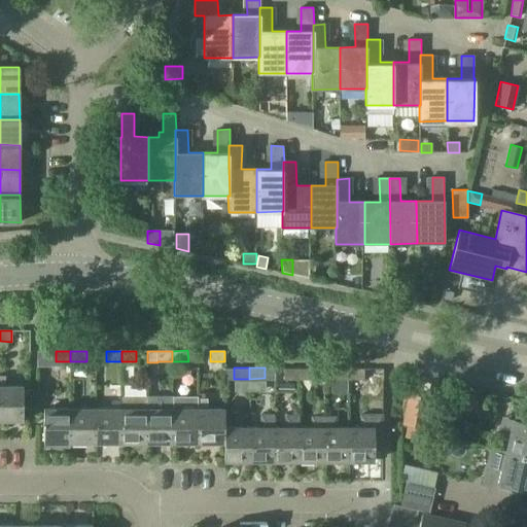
[(283,379),(299,379),(299,367),(283,367),(283,379)]
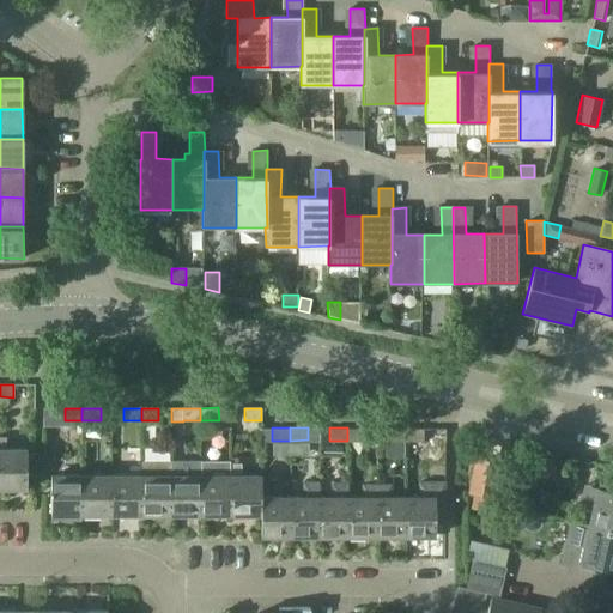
[(365,428),(347,428),(347,441),(365,441),(365,428)]
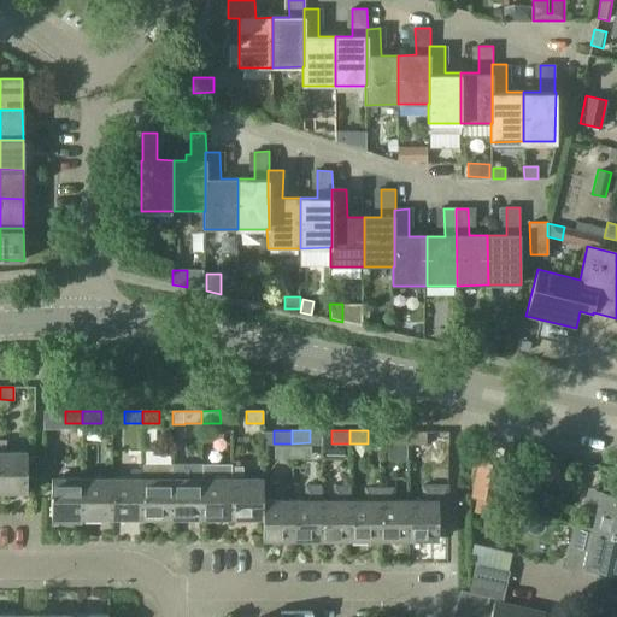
[(389,444),(407,444),(407,430),(389,430),(389,444)]
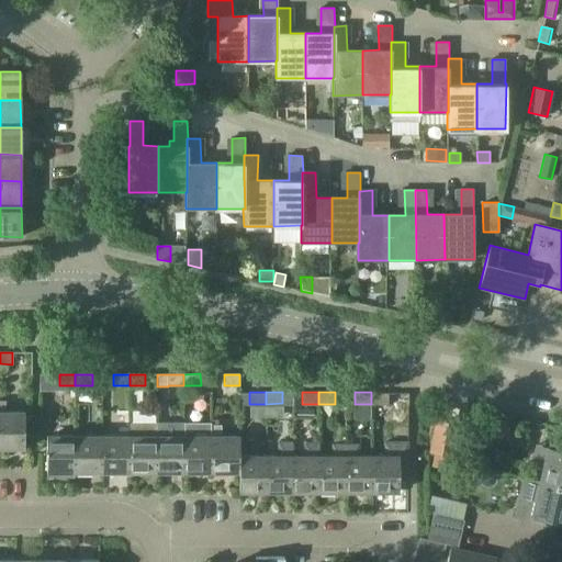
[(386,392),(371,392),(371,404),(386,404),(386,392)]
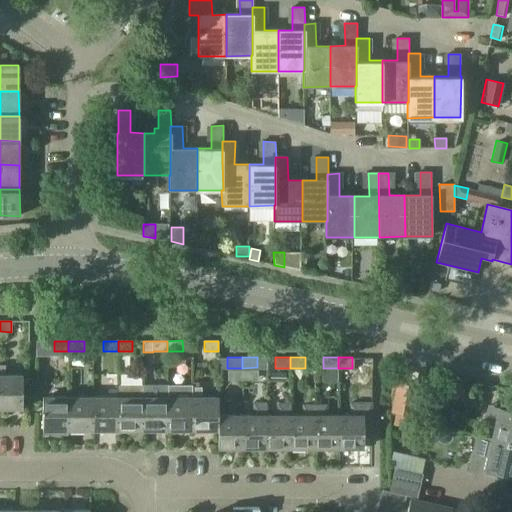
[(0,408),(22,408),(22,375),(5,375),(5,365),(0,365),(0,408)]
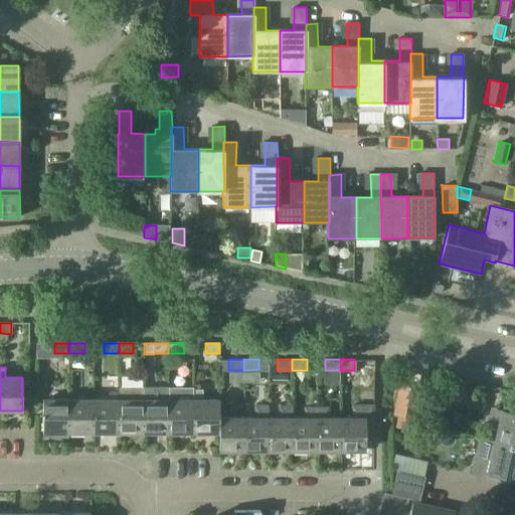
[(454,376),(449,395),(465,399),(469,380),(454,376)]
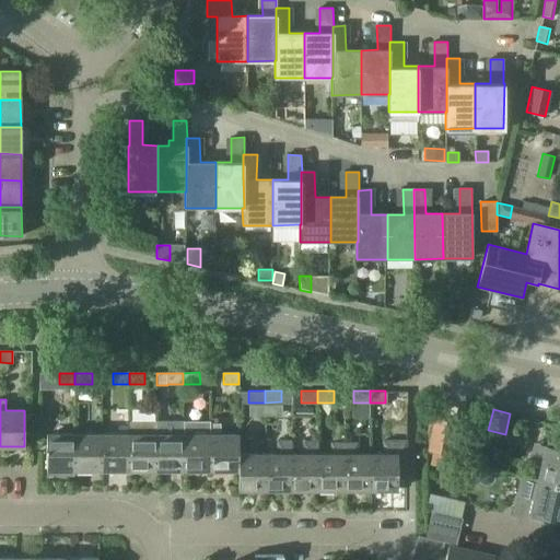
[(457,423),(434,419),(428,451),(433,451),(448,454),(452,455),(457,423)]
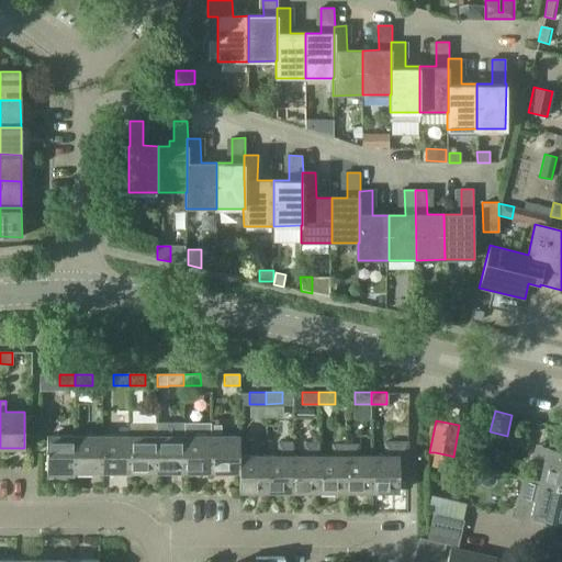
[(130,436),(130,472),(156,472),(157,436),(157,423),(130,422),(130,436)]
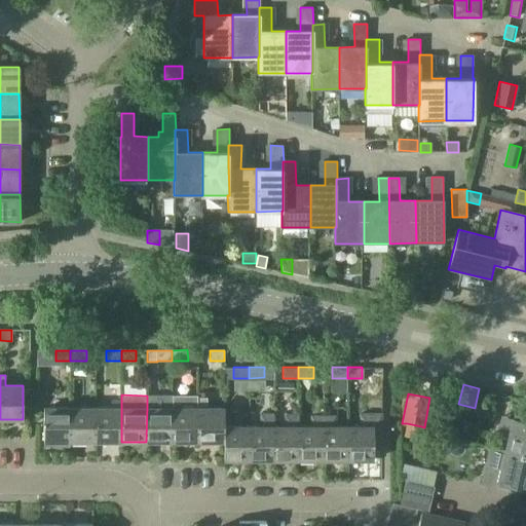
[(171,396),(171,408),(171,442),(197,443),(197,397),(197,396),(171,396)]
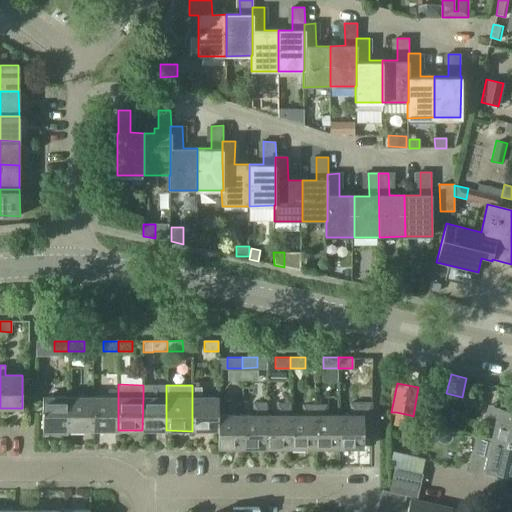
[(192,386),(192,431),(218,431),(218,414),(218,397),(202,397),(202,387),(192,386)]
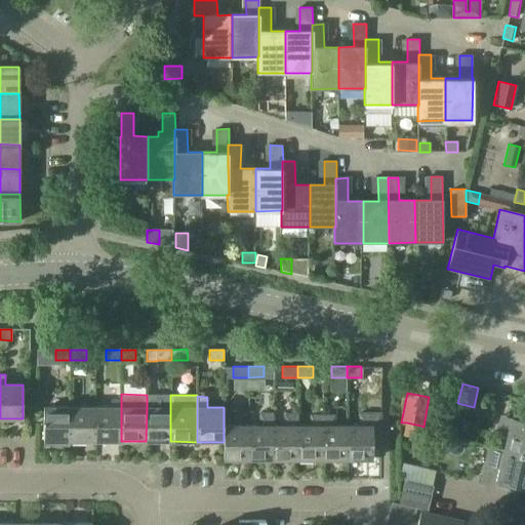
[(70,441),(70,407),(44,407),(44,443),(45,446),(61,446),(63,443),(63,441),(70,441)]
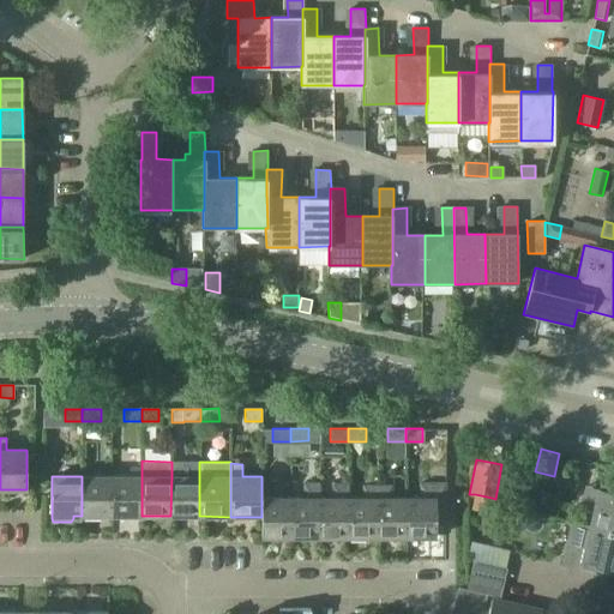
[(82,476),(82,516),(110,516),(110,476),(82,476)]
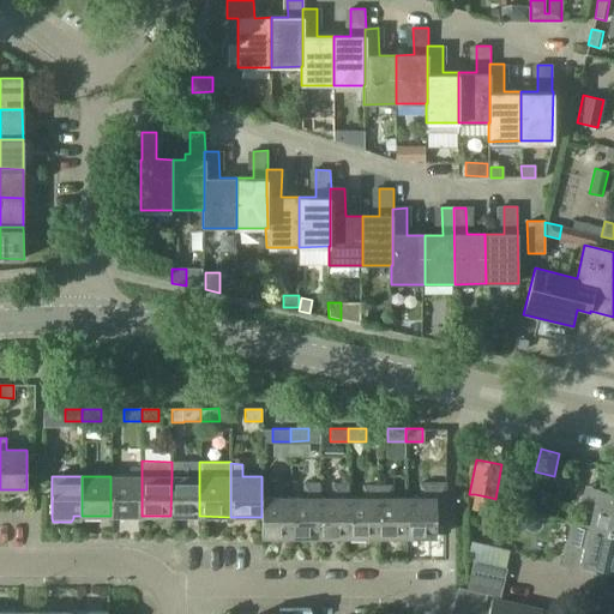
[(110,516),(142,516),(142,476),(110,476),(110,516)]
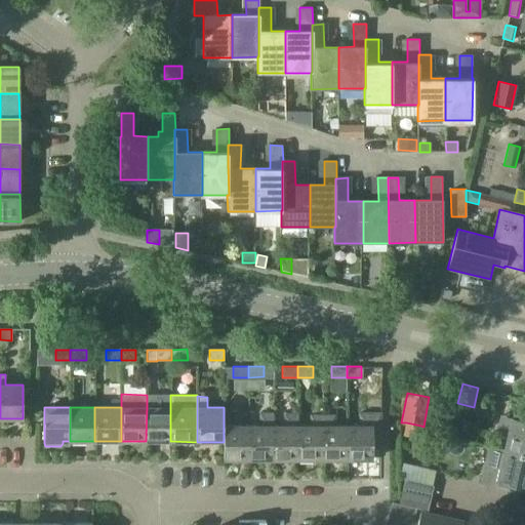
[(146,441),(170,441),(170,407),(147,407),(146,441)]
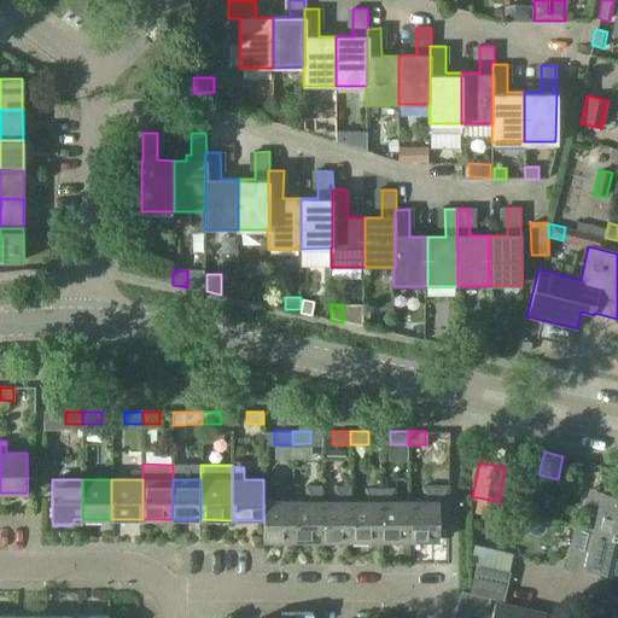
[(305,500),(292,500),(292,541),(321,541),(321,500),(322,500),(322,485),(305,485),(305,500)]
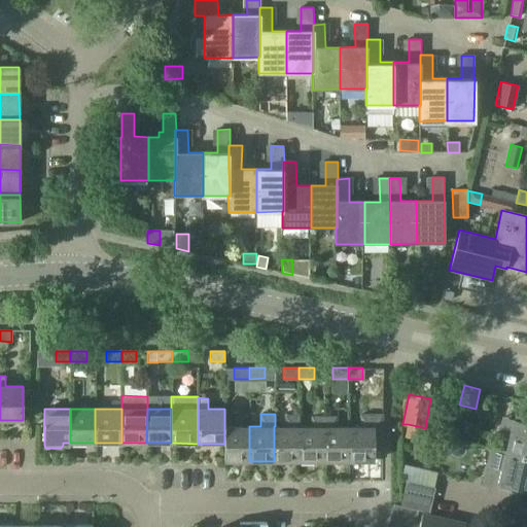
[(360,425),(349,425),(349,460),(373,460),(373,451),(384,451),(384,414),(360,414),(360,425)]
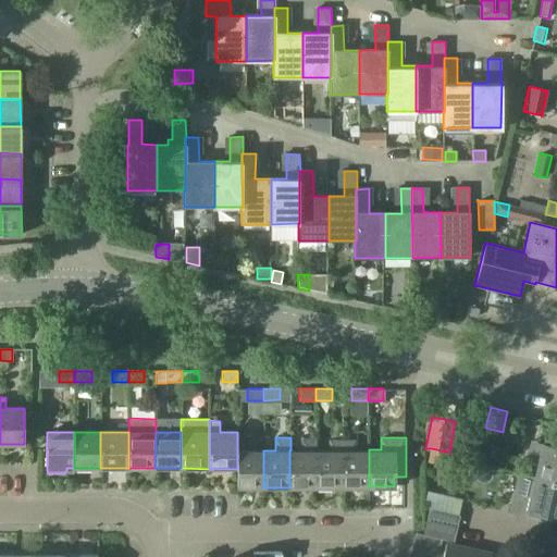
[(301,450),(291,450),(289,450),(289,487),(317,487),(316,450),(317,450),(317,438),(300,438),(301,450)]
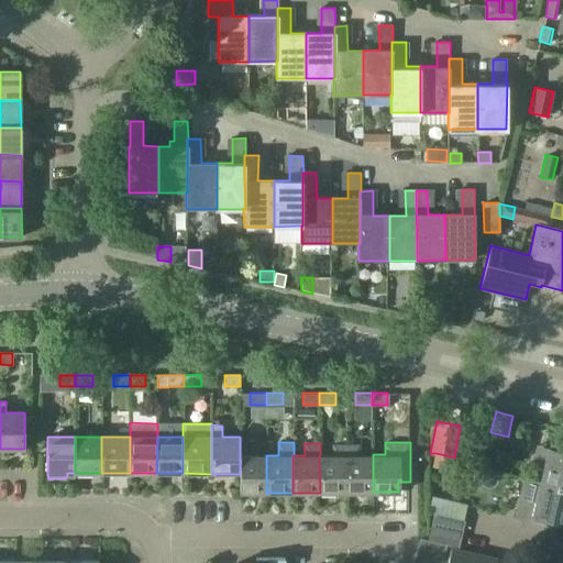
[(320,455),(319,455),(320,493),(346,493),(345,444),(332,444),(332,455),(320,455)]
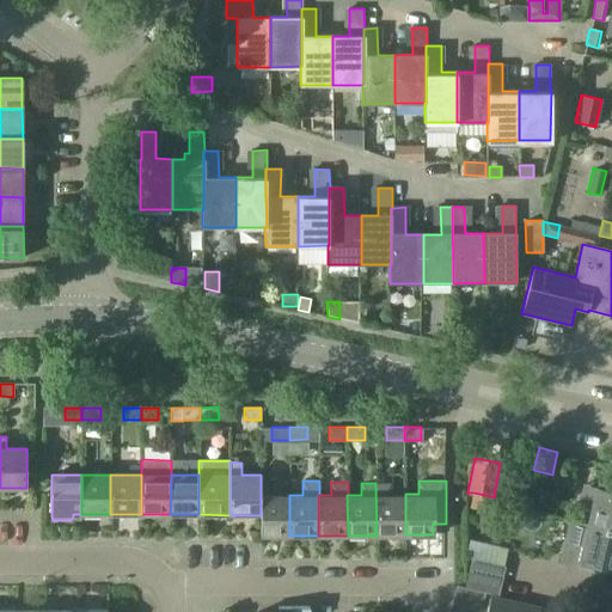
[(392,483),(375,483),(377,536),(405,534),(405,494),(391,495),(392,483)]
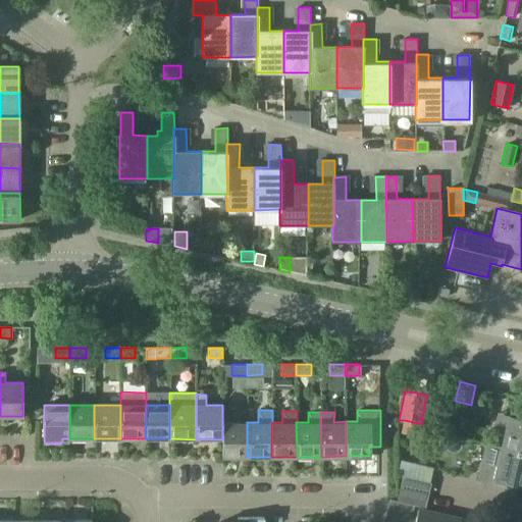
[(521,418),(510,416),(503,447),(521,450),(521,418)]
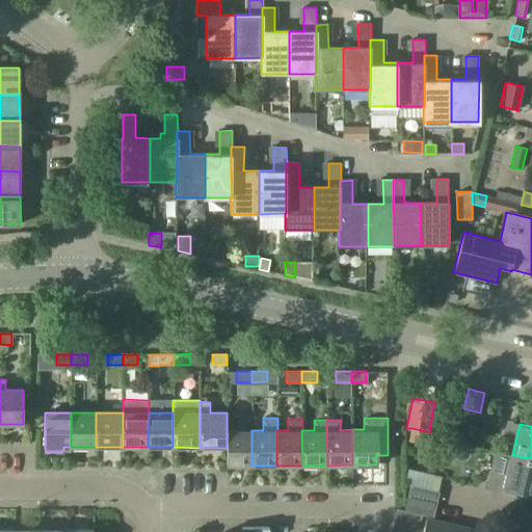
[(227,467),(251,466),(251,430),(227,430),(227,448),(227,467)]
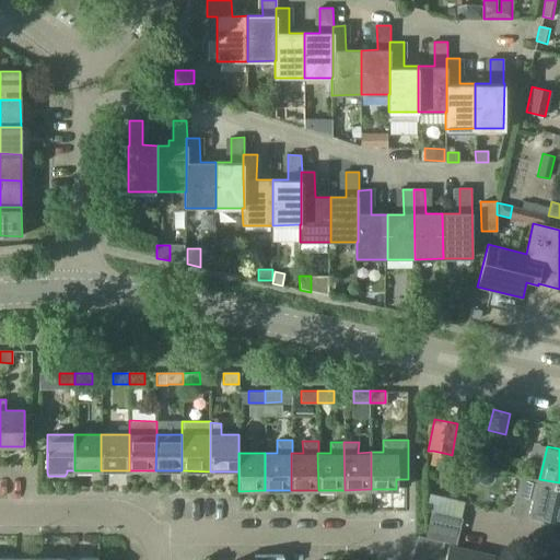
[(559,482),(539,479),(523,475),(513,514),(531,518),(532,513),(559,518),(559,482)]
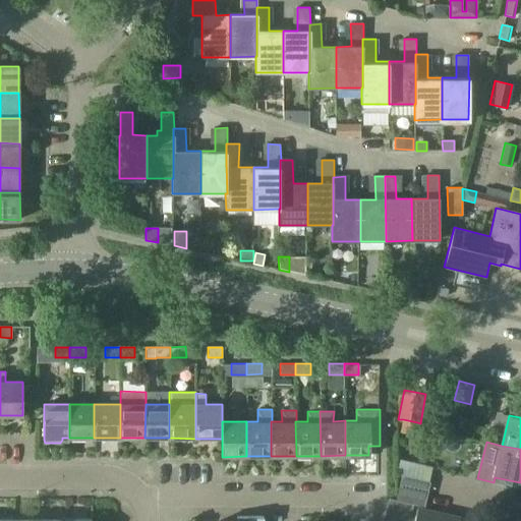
[(396,499),(413,504),(414,503),(423,504),(428,479),(401,474),(396,499)]
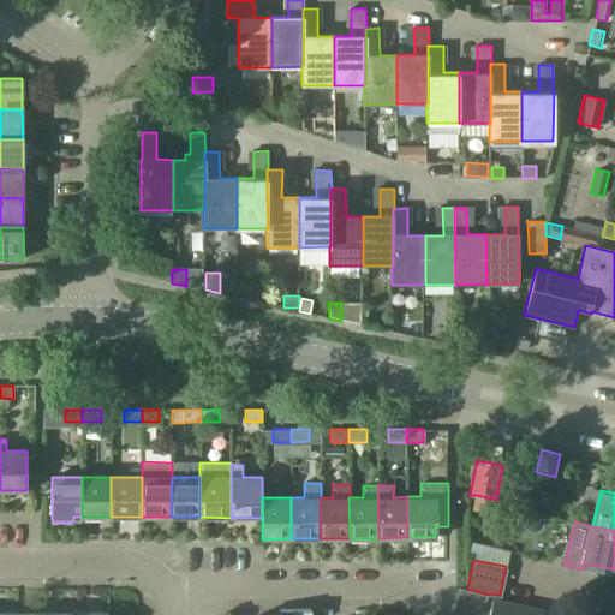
[(460,587),(455,605),(483,614),(488,595),(467,589),(460,587)]
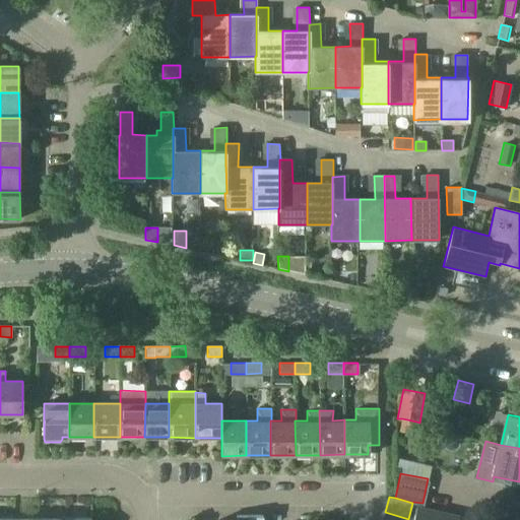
[(458,519),(460,515),(416,505),(412,519),(458,519)]
